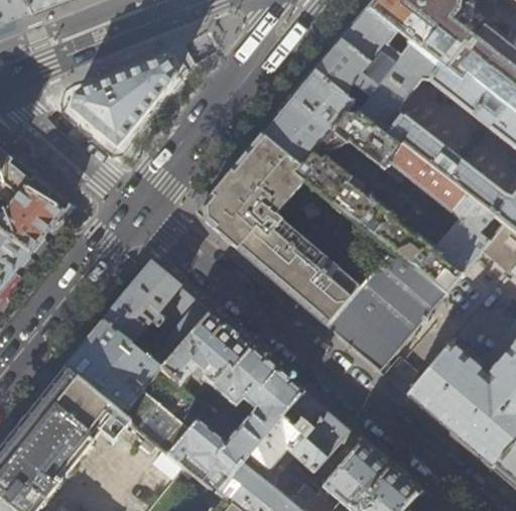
[(0,0),(0,16),(2,16),(13,11),(32,4),(30,0),(0,0)]
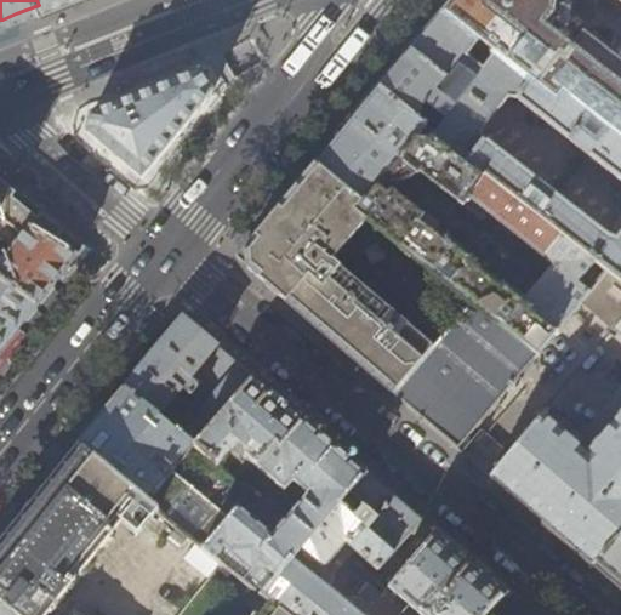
[(620,0),(620,61),(597,43),(591,50),(586,45),(575,60),(580,64),(574,73),(516,27),(520,21),(530,29),(541,15),(546,18),(562,0),(445,0),(442,5),(556,96),(563,87),(620,132),(620,0)]
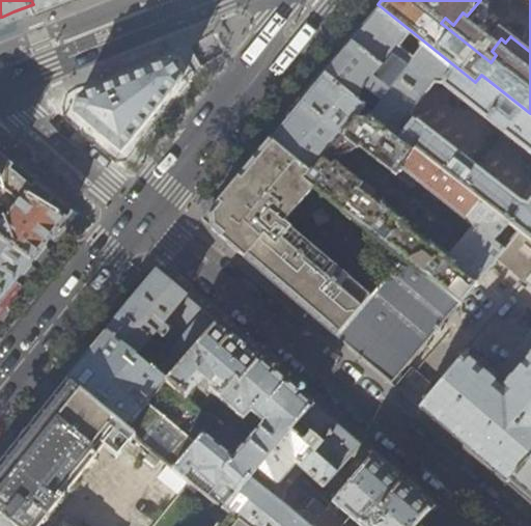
[(364,103),(370,109),(367,114),(411,147),(414,143),(519,226),(530,236),(530,113),(481,75),(475,82),(378,4),(351,37),(323,70),(364,103)]
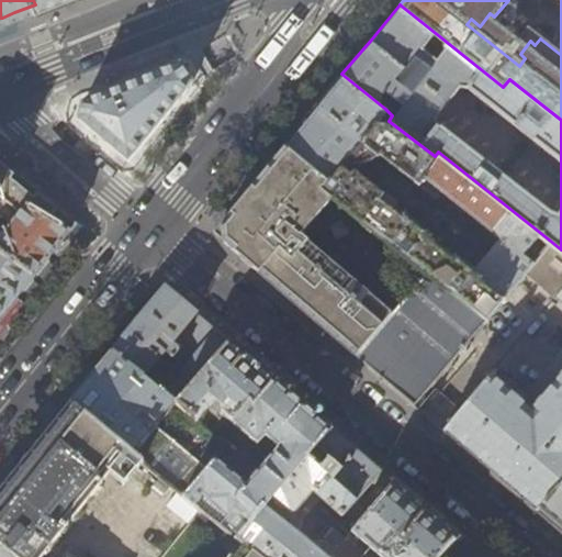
[(2,18),(0,18),(0,25),(18,19),(14,12),(2,18)]
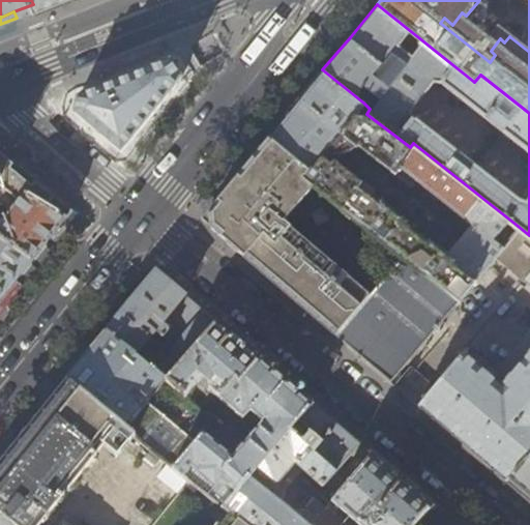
[(78,111),(120,147),(135,130),(181,74),(175,64),(170,57),(136,70),(78,93),(76,109),(78,111)]
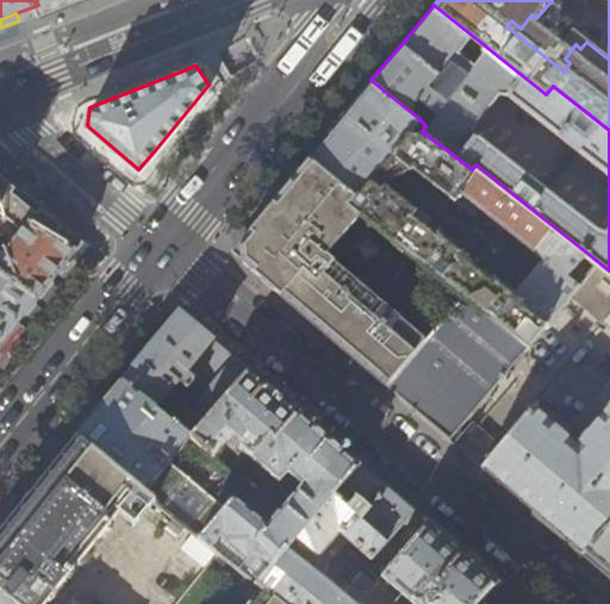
[(409,130),(418,118),(371,80),(344,112),(310,154),(358,191),(350,199),(361,207),(465,291),(530,343),(571,291),(596,260),(475,164),(472,169),(422,131),(419,130),(409,130)]
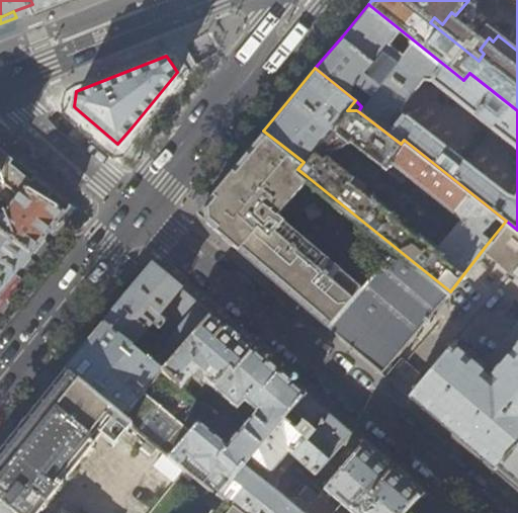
[(277,211),(307,176),(297,169),(304,162),(263,131),(239,160),(200,206),(200,210),(200,215),(310,309),(320,317),(328,324),(367,279),(358,272),(356,251),(357,249),(337,232),(323,248),(277,211)]
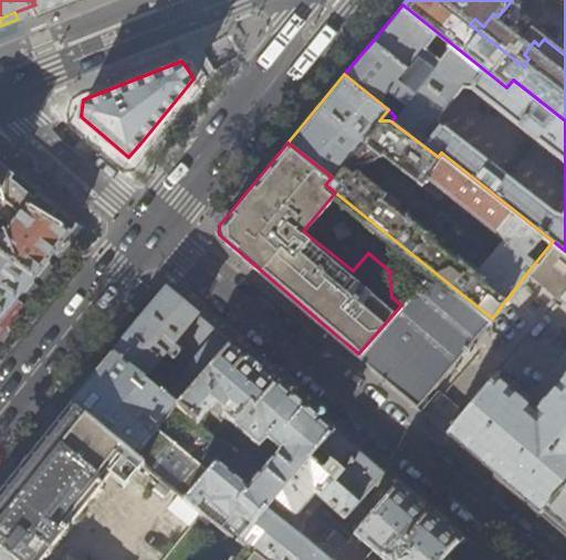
[(0,186),(0,187),(70,229),(72,225),(14,179),(3,169),(0,166),(0,186)]
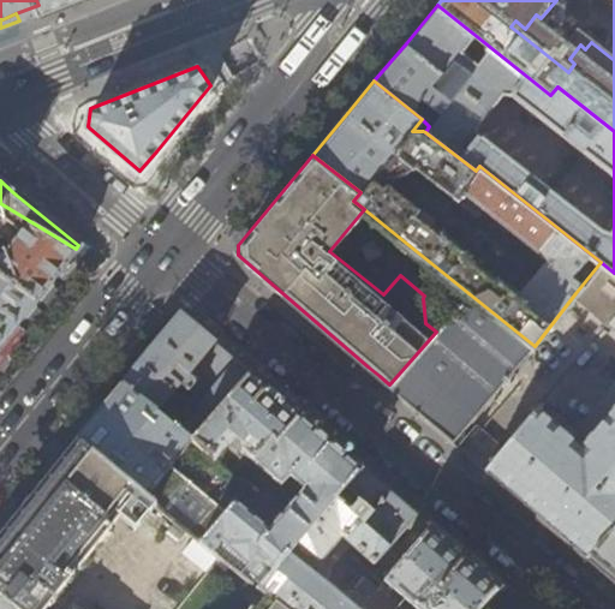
[(55,273),(76,249),(0,203),(0,202),(0,270),(36,296),(55,273)]
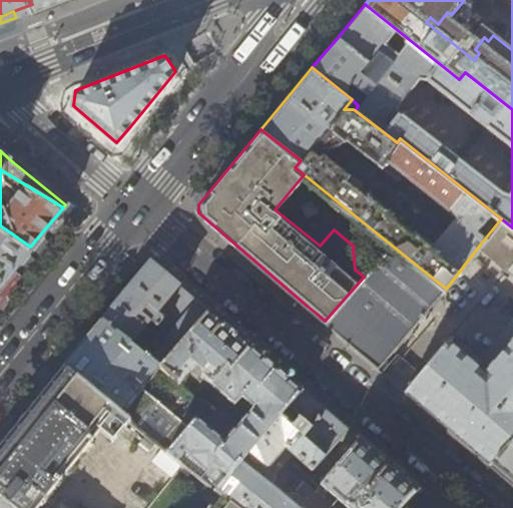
[(0,168),(0,169),(0,168),(0,284),(5,278),(30,246),(0,225),(0,168)]
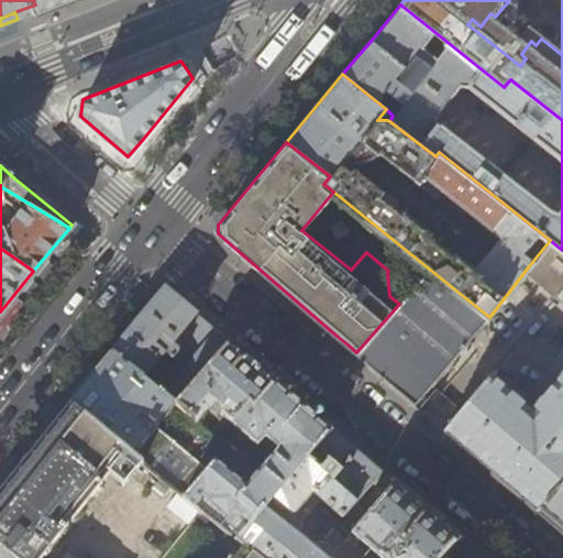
[(562,250),(550,240),(527,269),(562,298),(562,372),(532,408),(493,375),(495,372),(494,370),(462,406),(444,427),(488,466),(538,507),(562,478),(562,250)]
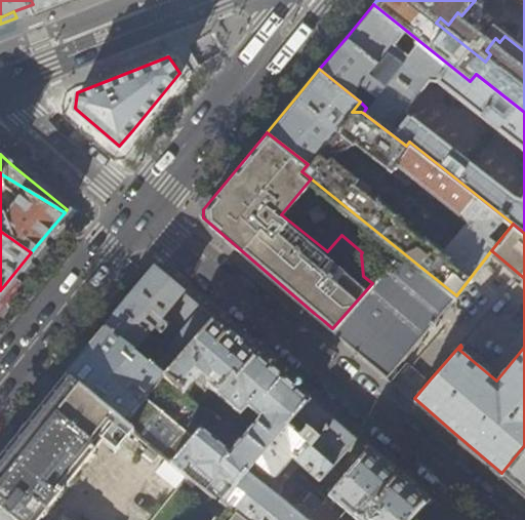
[(387,374),(456,295),(400,250),(372,283),(332,328),(387,374)]
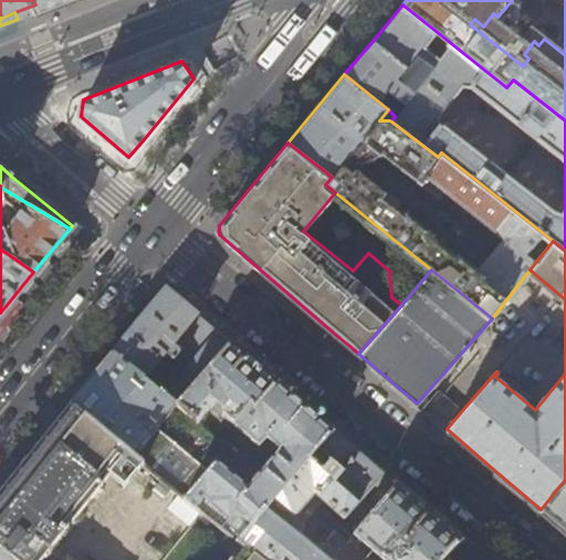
[(138,320),(115,349),(167,392),(182,373),(195,383),(231,338),(215,324),(167,285),(154,302),(149,307),(138,320)]
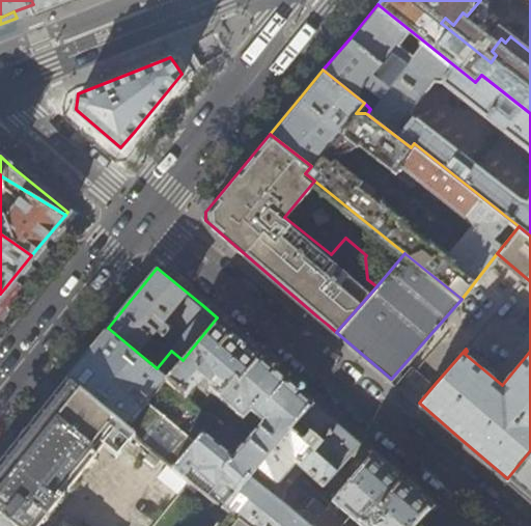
[(226,326),(217,317),(183,360),(168,378),(187,394),(200,380),(219,395),(235,377),(240,380),(260,355),(226,326)]
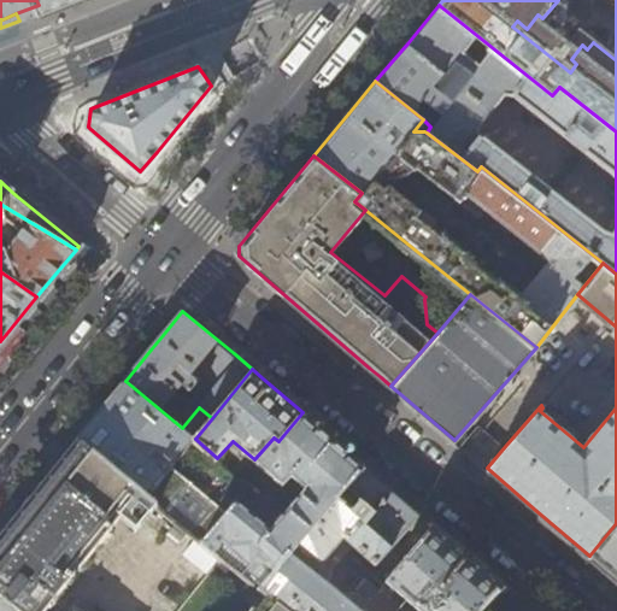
[(193,436),(182,428),(125,381),(101,410),(78,438),(157,500),(175,515),(192,493),(165,471),(193,436)]
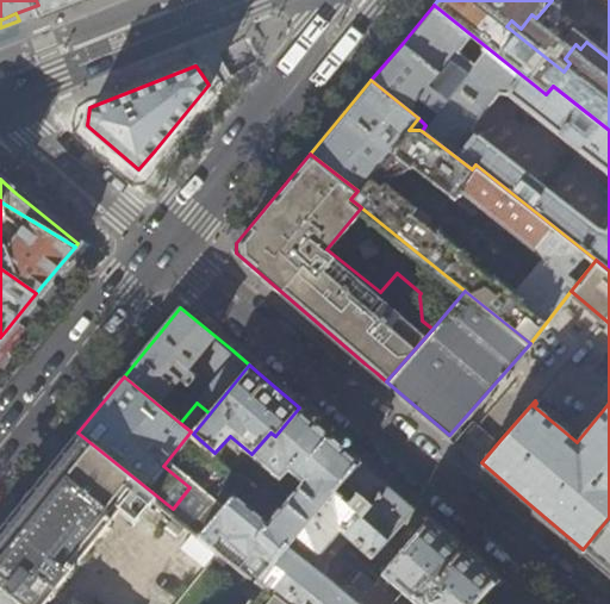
[(321,425),(299,408),(275,436),(271,433),(251,454),(279,478),(281,475),(296,489),(267,522),(234,493),(200,530),(257,577),(359,459),(321,425)]
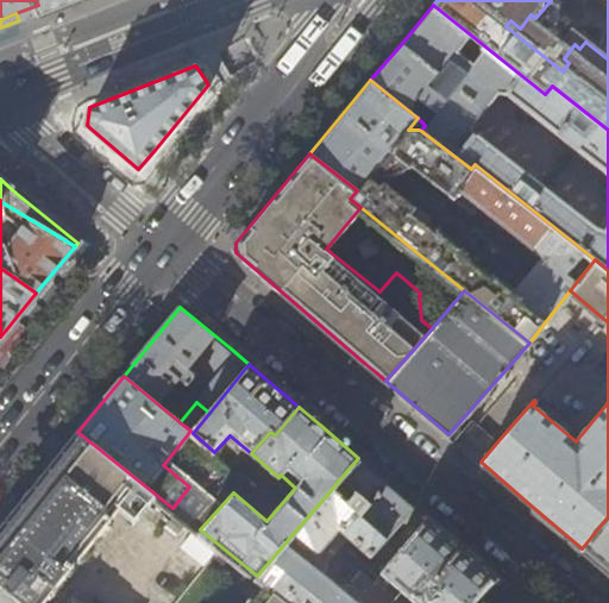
[(132,520),(155,494),(77,432),(68,444),(60,454),(52,463),(31,490),(0,527),(0,573),(4,577),(0,582),(0,583),(25,602),(41,602),(117,507),(132,520)]
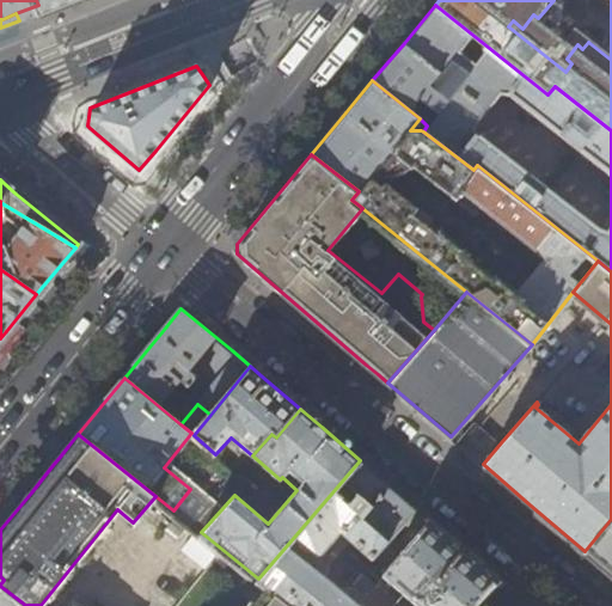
[(415,507),(360,460),(258,579),(268,586),(293,605),(473,605),(477,604),(499,579),(434,524),(428,519),(398,554),(385,542),(415,507)]
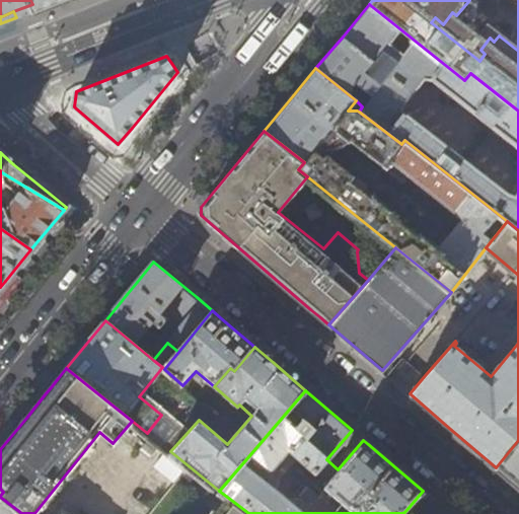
[(518,440),(496,467),(518,487),(518,440)]
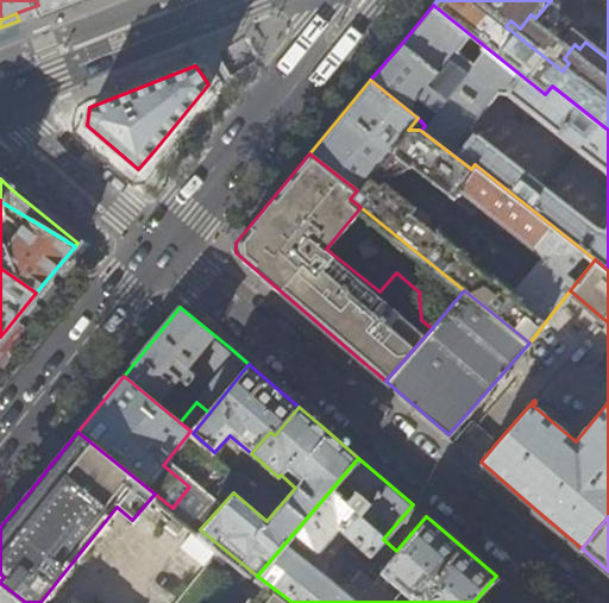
[(0,602),(25,602),(0,583),(0,582),(4,577),(0,573),(0,602)]
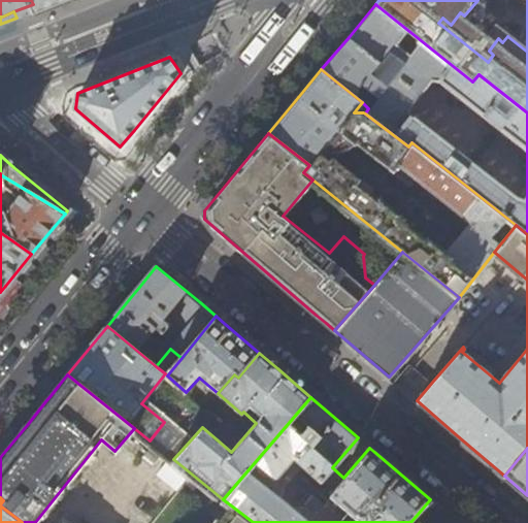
[(253,522),(231,505),(220,520),(216,518),(210,522),(253,522)]
